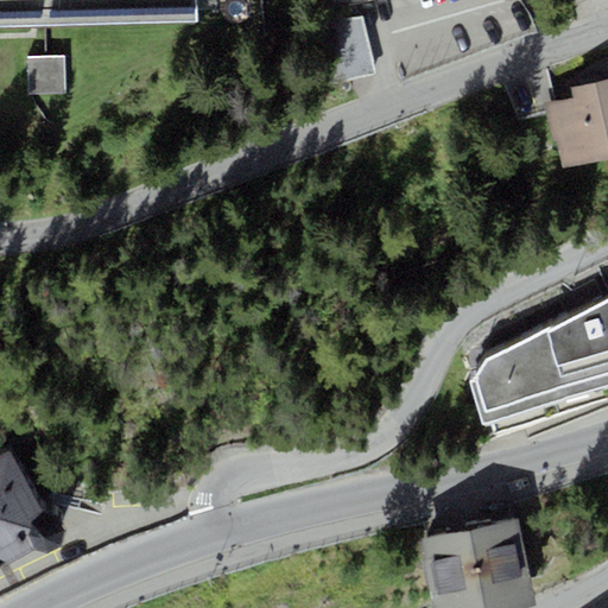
[(0,0),(0,24),(196,19),(195,0),(0,0)]
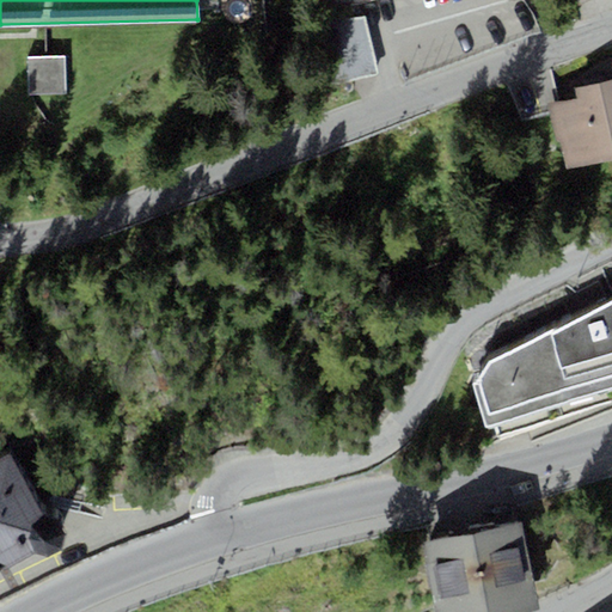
[(62,53),(26,54),(28,90),(63,89),(62,53)]
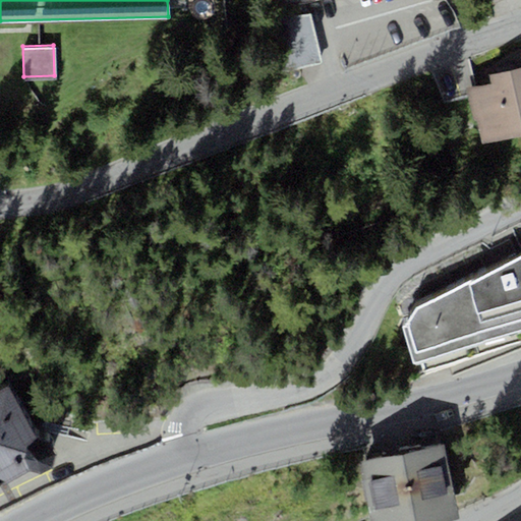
[(483,143),(506,137),(520,133),(520,66),(490,73),(494,83),(470,89),(465,91),(472,120),(477,118),(483,143)]
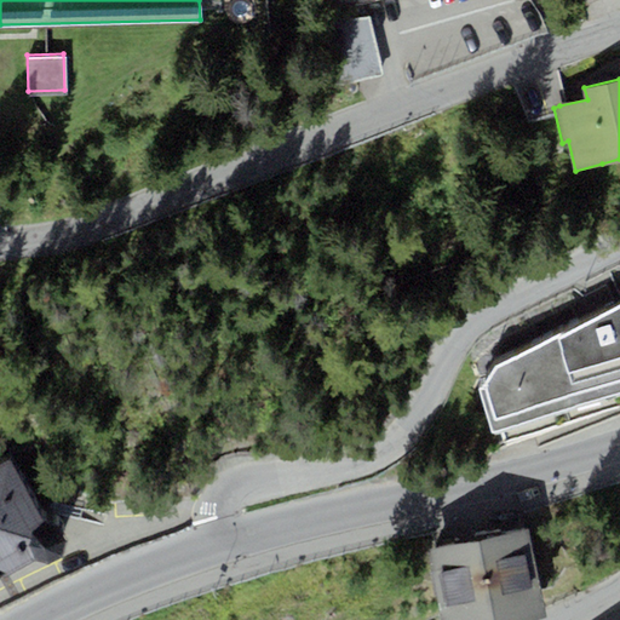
[(500,429),(504,441),(619,406),(619,303),(497,365),(486,384),(480,389),(492,432),(500,429)]
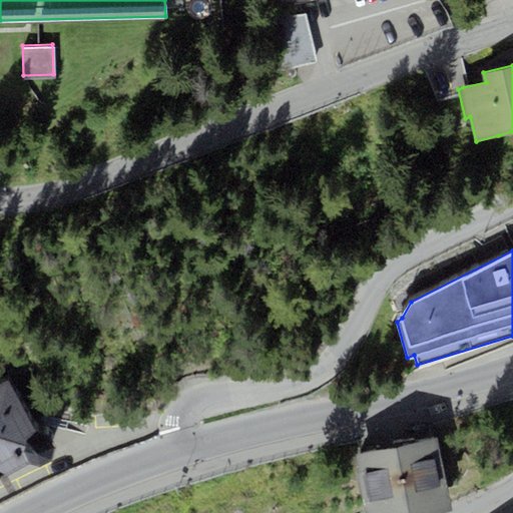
[(0,384),(0,479),(30,462),(41,466),(52,460),(56,447),(48,434),(39,430),(9,379),(0,384)]
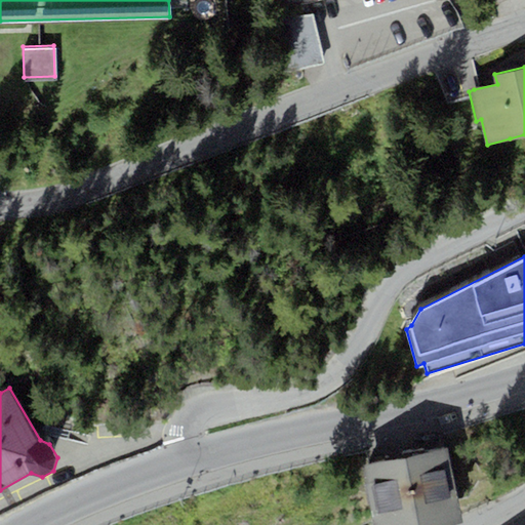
[(448,447),(363,465),(370,501),(456,484),(448,447)]
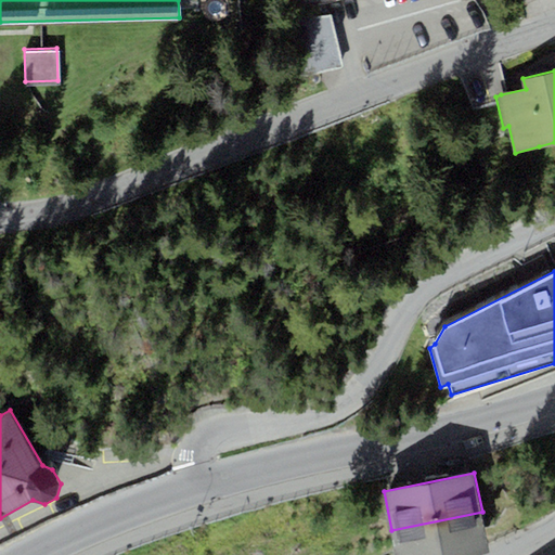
[(478,554),(490,553),(482,512),(391,530),(396,554),(478,554)]
